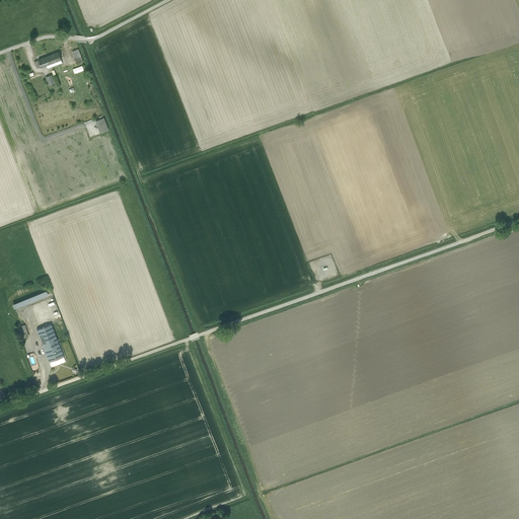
[(78,50),(73,52),(76,59),(81,57),(78,50)]
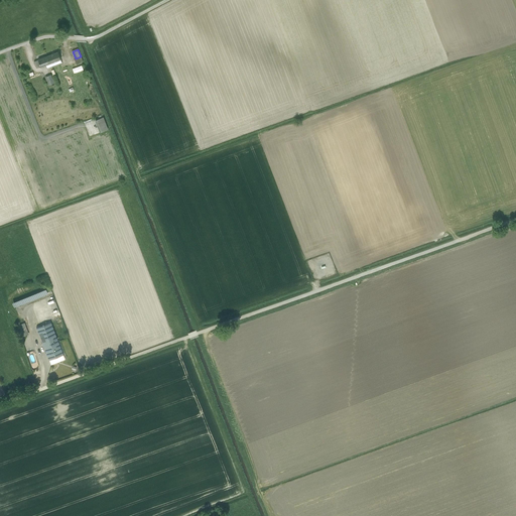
[(54,61),(60,59),(57,51),(47,55),(50,63),(54,61)]
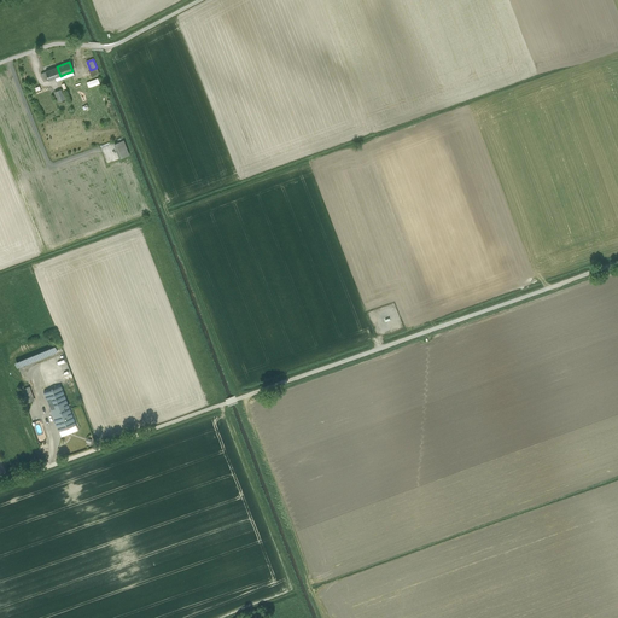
[(56,79),(60,76),(57,66),(46,71),(46,73),(48,80),(50,80),(56,79)]
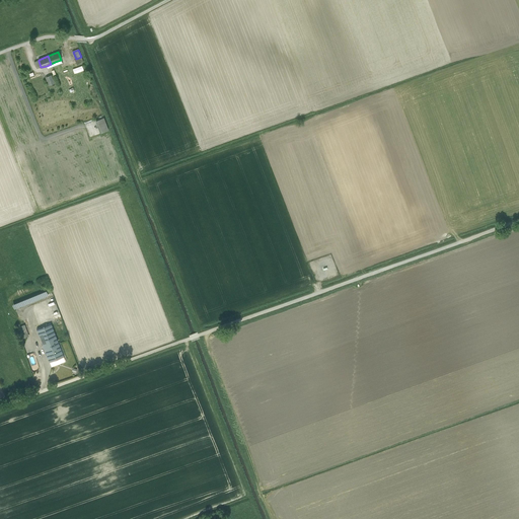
[(46,77),(49,85),(55,83),(52,75),(46,77)]
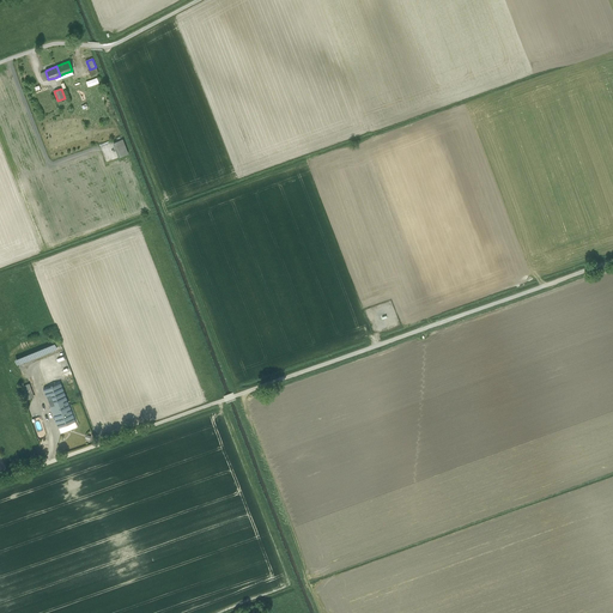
[(123,138),(114,141),(119,157),(129,153),(123,138)]
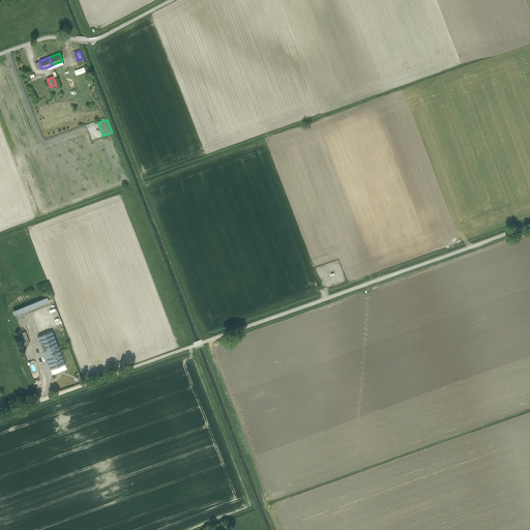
[(43,211),(37,195),(33,197),(28,185),(26,185),(36,213),(43,211)]
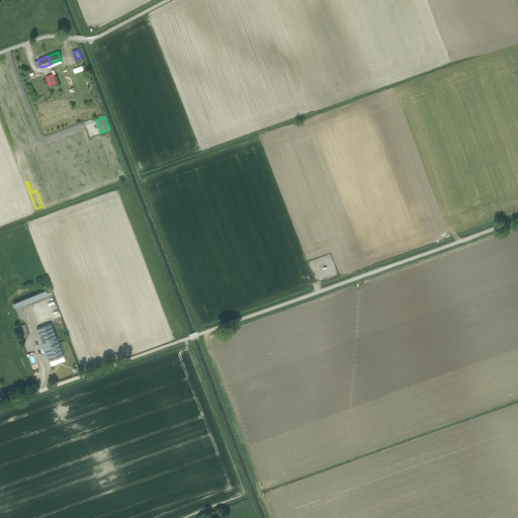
[(47,290),(12,305),(14,309),(48,294),(47,290)]
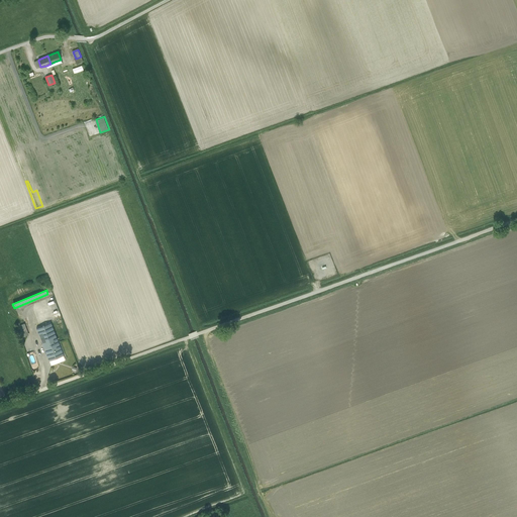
[(50,322),(36,327),(43,346),(58,341),(50,322)]
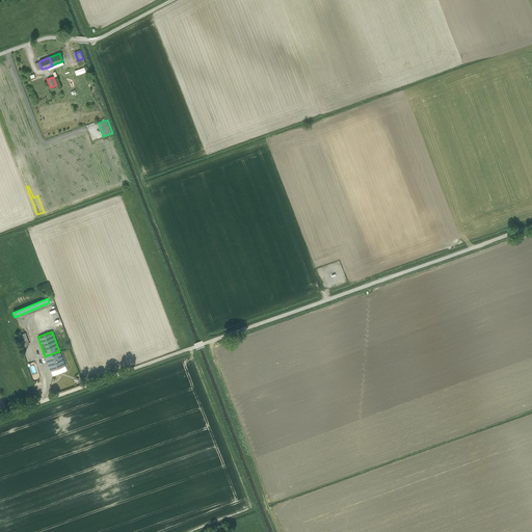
[(59,351),(45,356),(51,371),(55,369),(64,366),(65,366),(59,351)]
